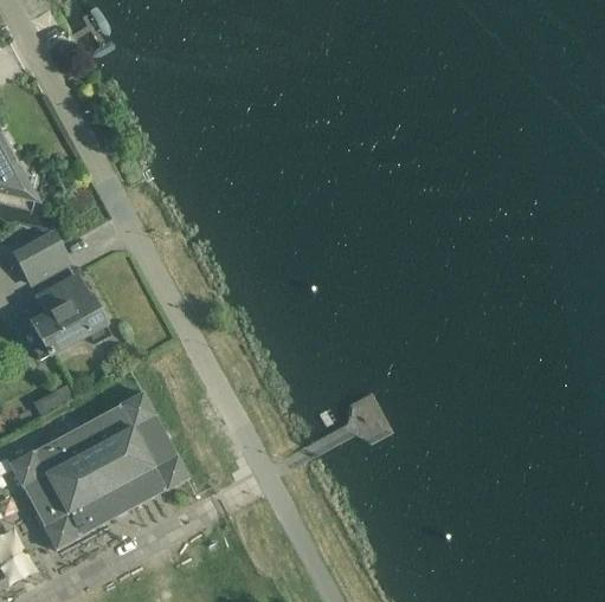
[(0,193),(37,202),(0,136),(0,193)]
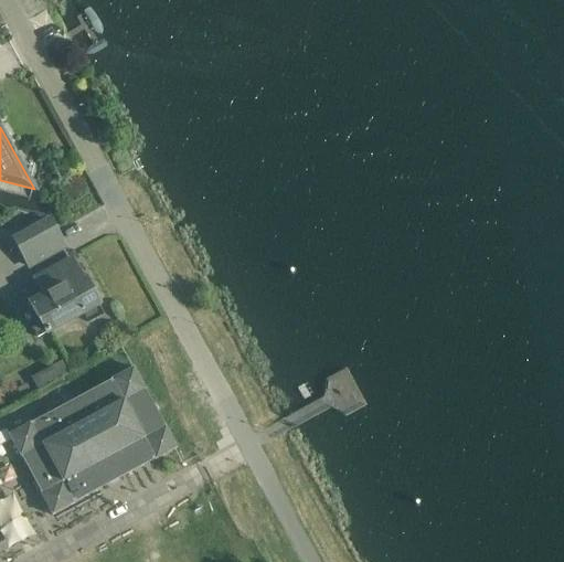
[(50,219),(14,239),(29,265),(64,246),(50,219)]
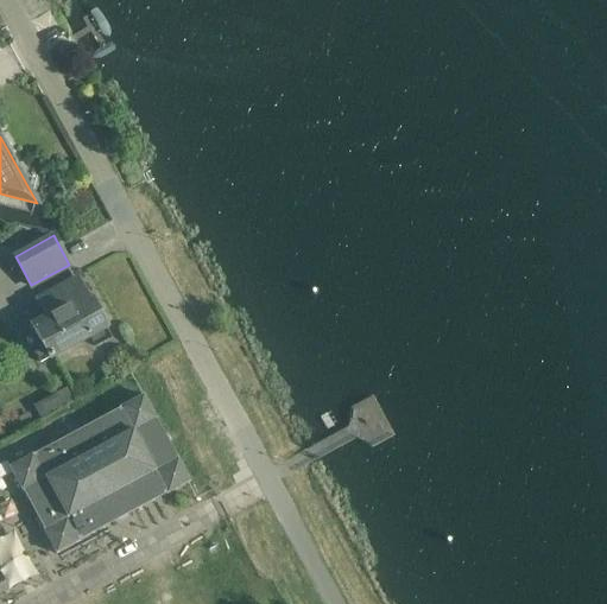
[(102,328),(106,326),(92,300),(89,302),(76,279),(38,299),(48,317),(32,325),(43,344),(33,349),(39,361),(49,356),(89,335),(95,345),(108,337),(102,328)]
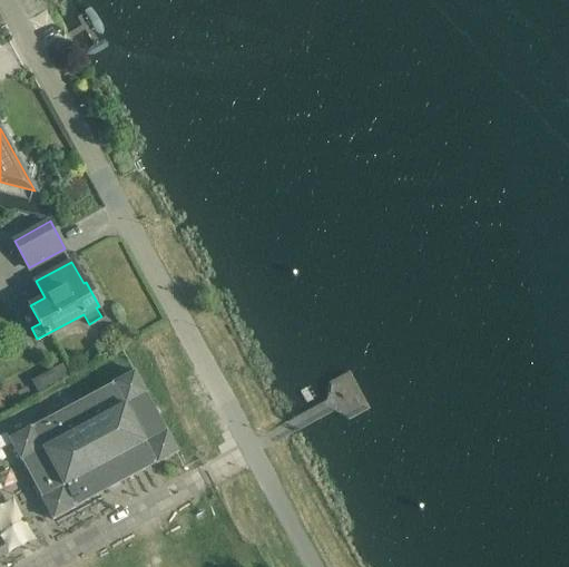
[(60,361),(30,378),(36,389),(67,372),(60,361)]
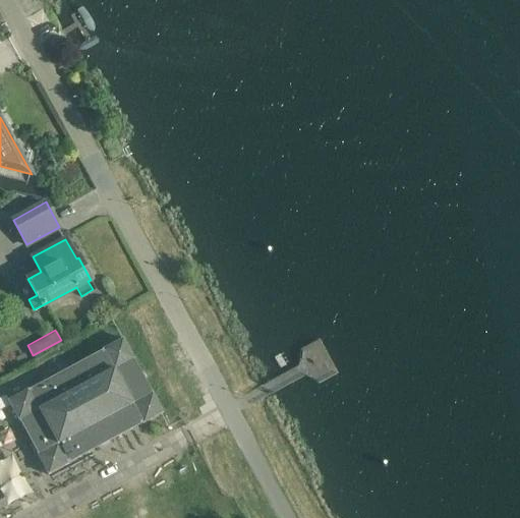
[(27,387),(7,398),(18,418),(37,451),(36,452),(47,472),(68,460),(68,459),(140,420),(141,421),(162,410),(151,390),(150,390),(131,357),(132,356),(121,336),(101,347),(102,348),(27,388),(27,387)]
